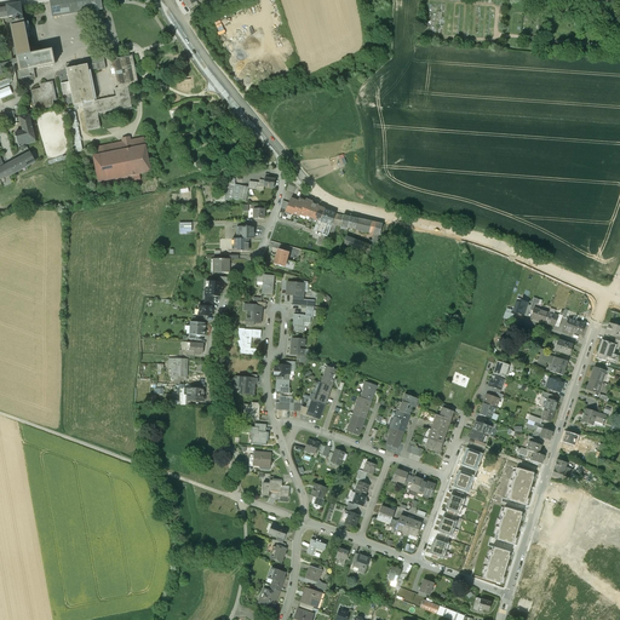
[(49,0),(52,17),(102,10),(101,0),(49,0)]
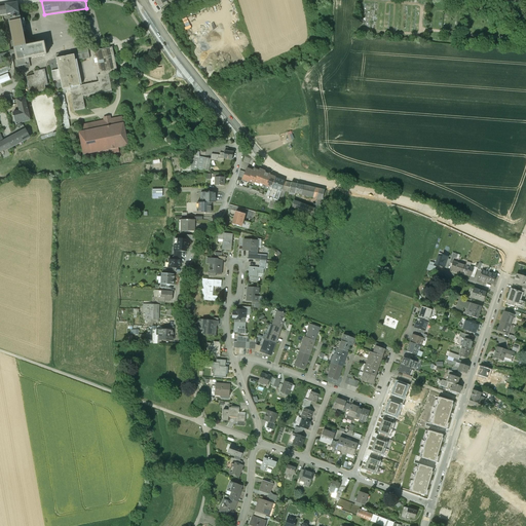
[(0,15),(10,13),(11,19),(20,16),(19,12),(16,2),(5,4),(5,6),(0,7),(0,15)]
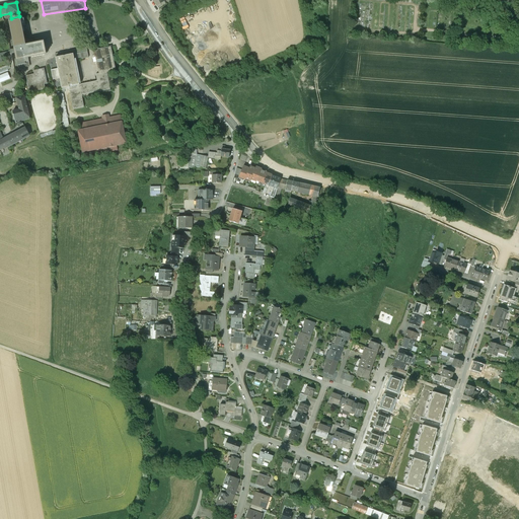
[(14,48),(14,50),(15,53),(18,69),(29,66),(28,58),(46,55),(44,42),(25,46),(19,16),(11,18),(8,19),(14,48)]
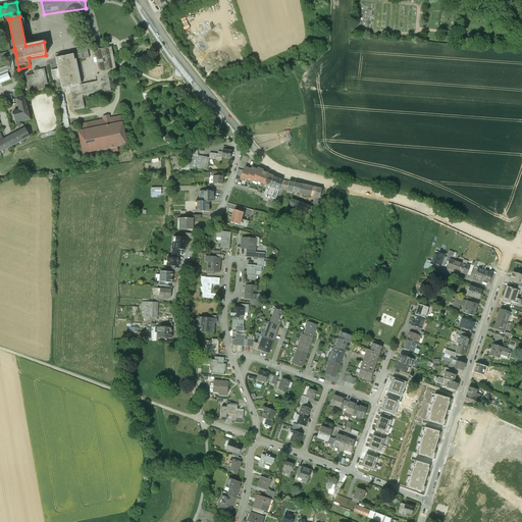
[(100,73),(107,72),(116,70),(111,46),(92,50),(94,62),(97,61),(100,73)]
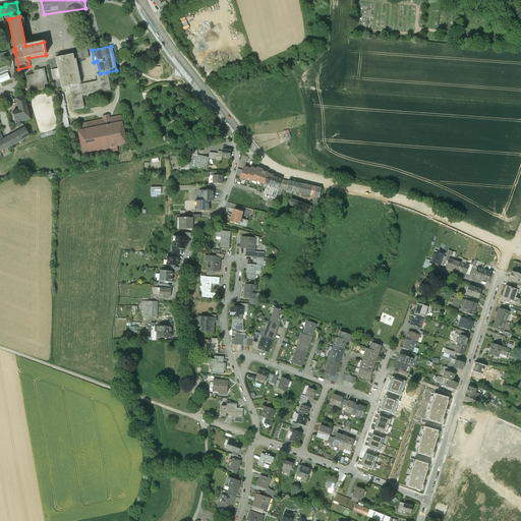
[(73,54),(88,51),(87,47),(55,54),(56,58),(73,54)]
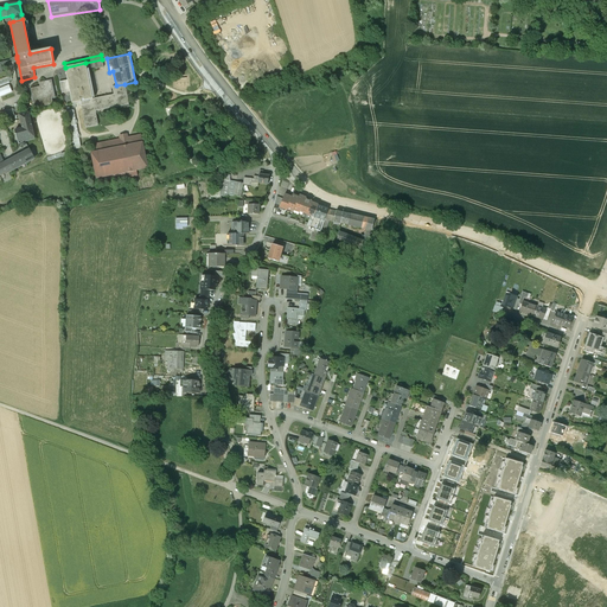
[(81,102),(93,100),(93,98),(87,69),(95,68),(95,69),(103,66),(102,59),(85,63),(65,68),(64,68),(68,81),(69,91),(72,103),(81,102)]
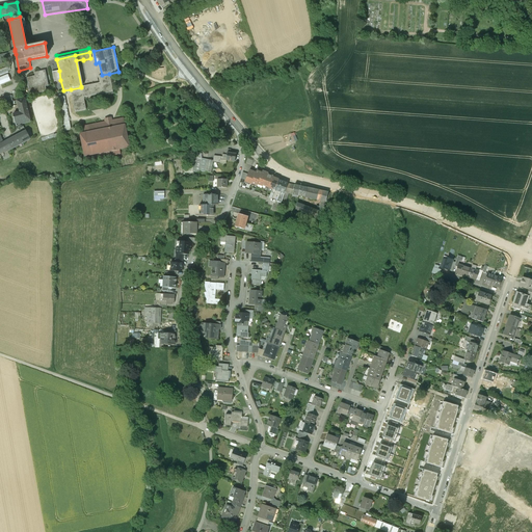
[(6,75),(0,77),(0,74),(11,70),(9,67),(0,70),(0,84),(8,81),(6,75)]
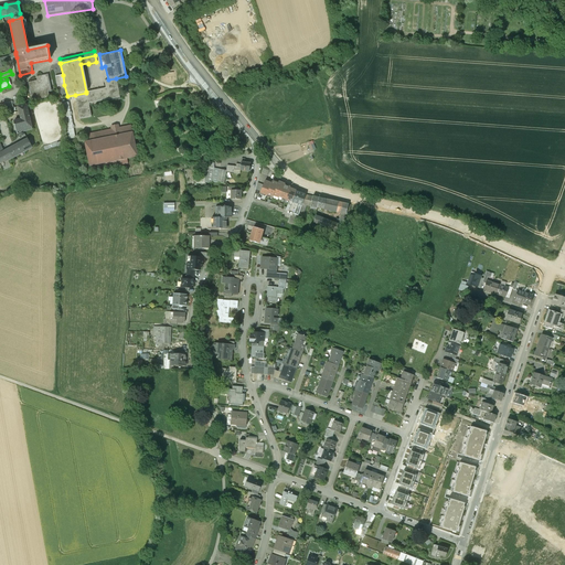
[(38,81),(28,83),(32,100),(50,97),(49,92),(51,91),(48,74),(36,77),(38,81)]
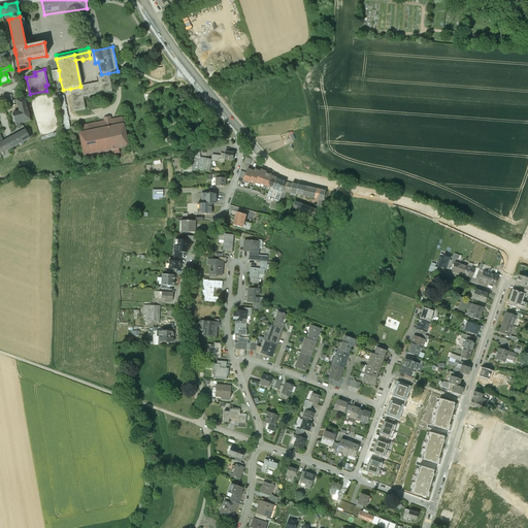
[(54,80),(60,79),(59,70),(52,71),(54,80)]
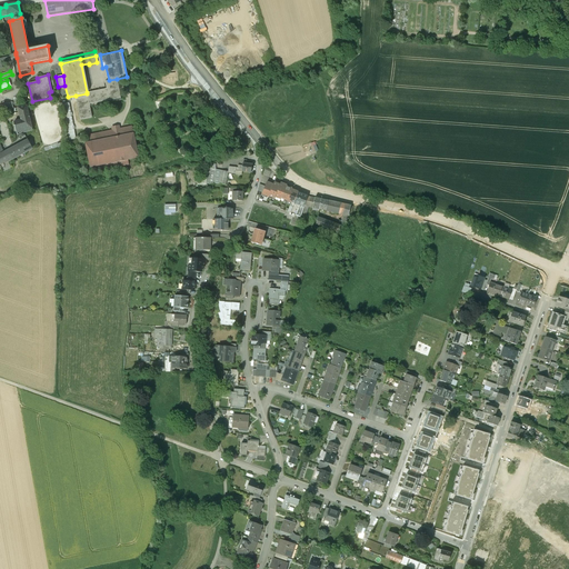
[(87,93),(76,96),(80,118),(80,120),(82,119),(83,127),(93,125),(97,123),(97,125),(107,122),(106,115),(92,118),(91,117),(89,105),(120,98),(117,79),(109,80),(105,81),(107,89),(87,92),(87,93)]
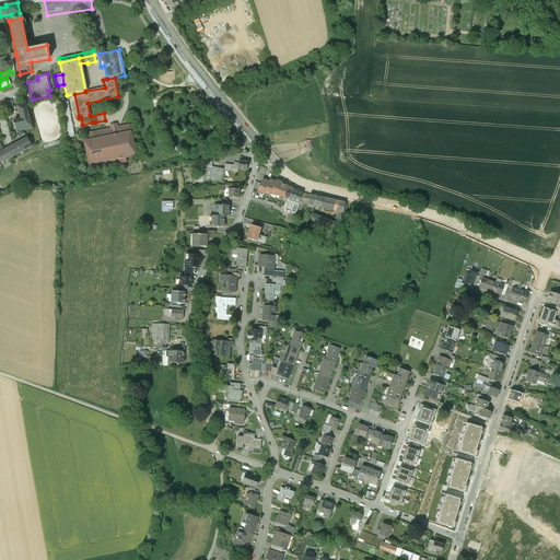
[(63,100),(60,100),(68,138),(74,137),(73,127),(72,127),(71,124),(72,124),(70,114),(69,112),(70,111),(68,102),(63,102),(63,100)]
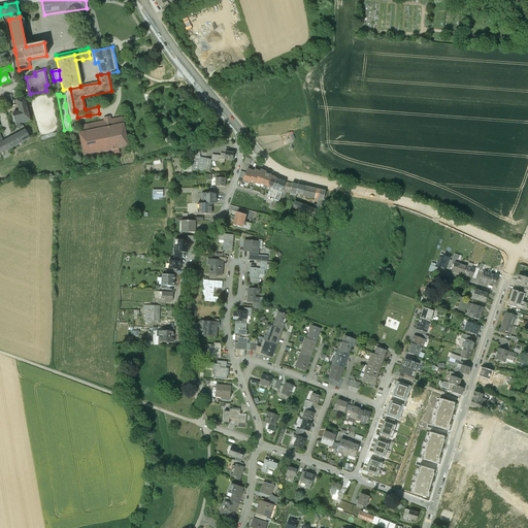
[(12,101),(11,95),(2,97),(3,103),(12,101)]
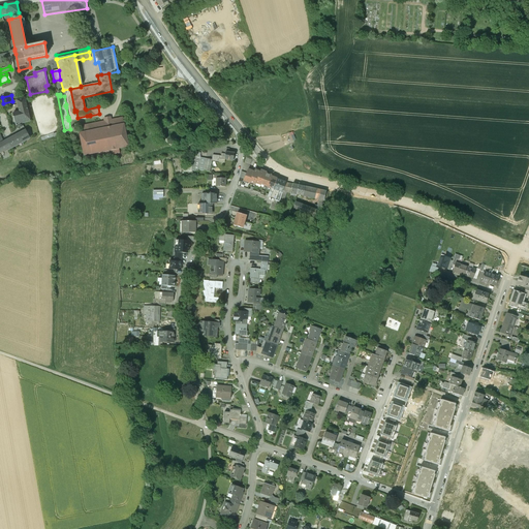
[(13,114),(16,125),(30,121),(25,98),(17,100),(12,101),(13,103),(18,102),(20,112),(13,114)]
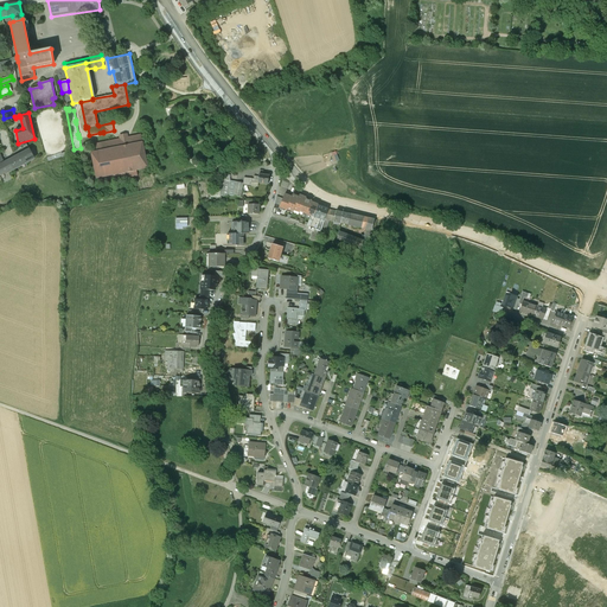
[(97,152),(91,153),(96,179),(113,176),(114,181),(138,176),(136,171),(148,168),(141,135),(128,138),(128,135),(119,136),(120,139),(95,144),(97,152)]
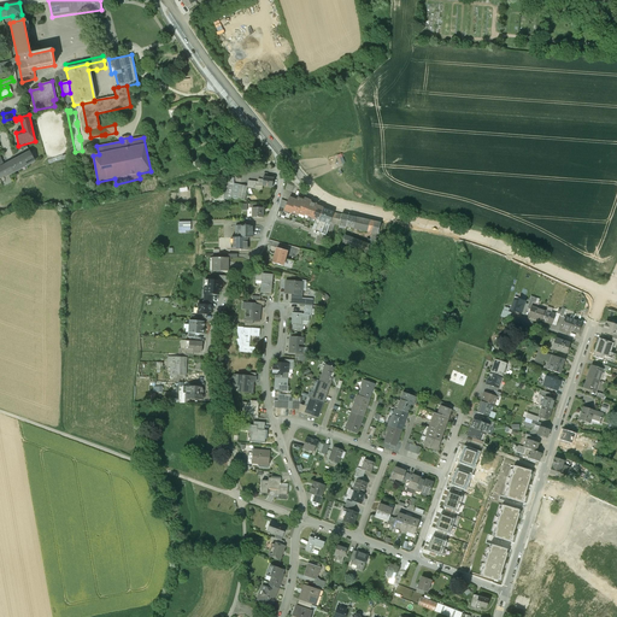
[(0,178),(34,162),(29,152),(5,165),(0,156),(0,178)]
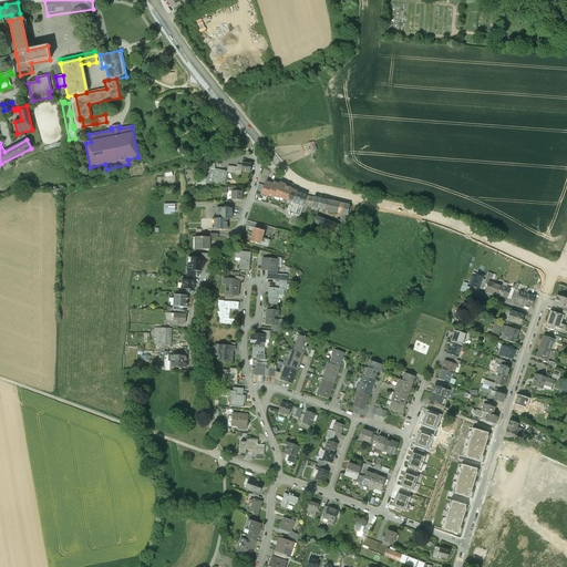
[(243,163),(239,163),(238,165),(241,166),(241,171),(250,172),(251,164),(246,164),(246,160),(243,160),(243,163)]
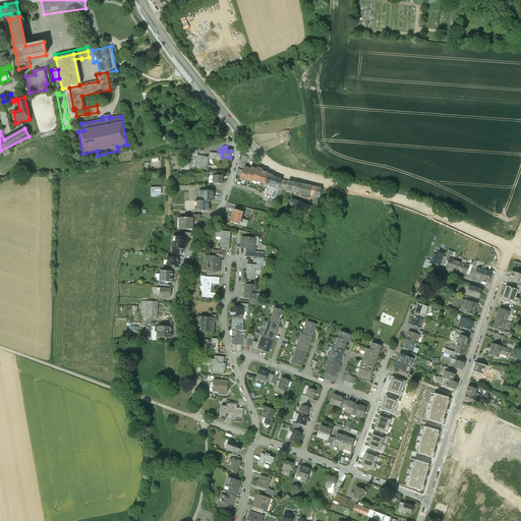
[(195,167),(207,169),(209,158),(192,155),(190,168),(195,169),(195,167)]
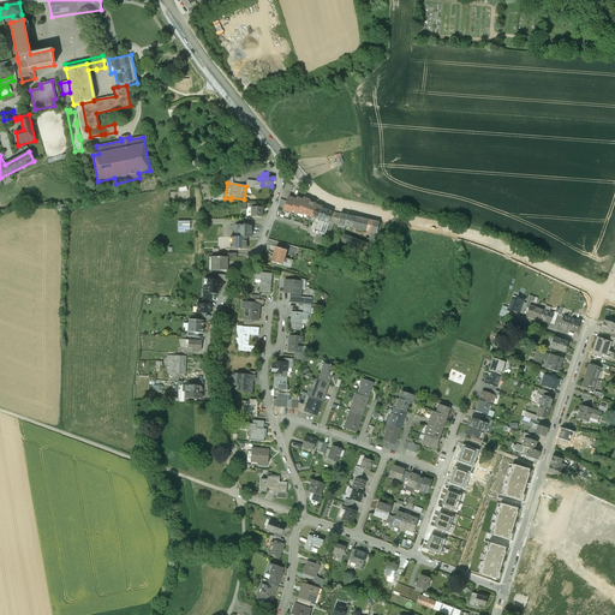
[(322,208),(310,199),(306,196),(304,201),(296,197),(296,199),(288,197),(287,202),(284,208),(282,212),(285,213),(285,210),(290,213),(290,212),(297,215),(297,213),(304,215),(304,214),(310,216),(315,219),(316,215),(318,216),(322,208)]
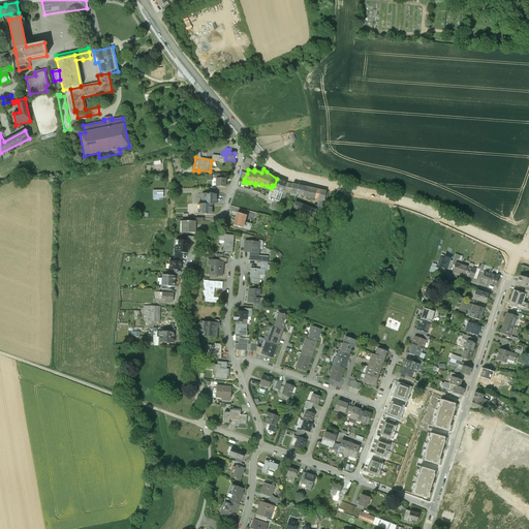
[(225,187),(225,178),(216,178),(216,187),(225,187)]
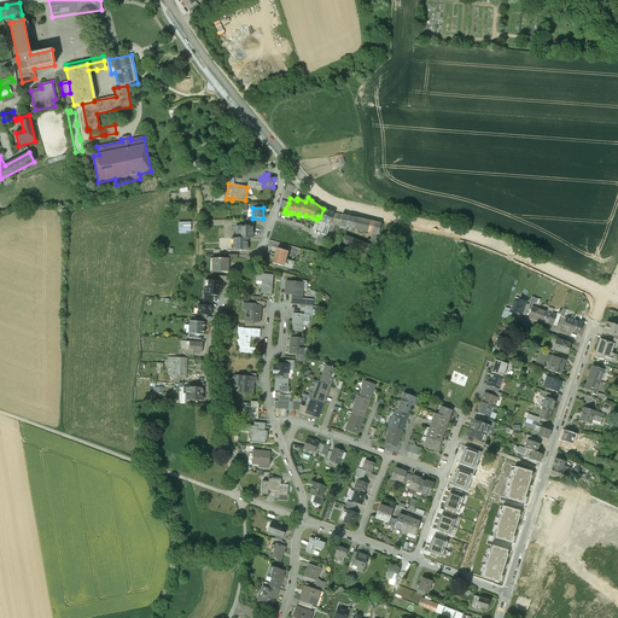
[(333,214),(324,209),(320,217),(318,216),(316,220),(315,223),(316,225),(318,222),(320,223),(321,221),(327,223),(325,225),(324,227),(322,227),(322,228),(324,228),(321,234),(326,235),(331,223),(333,214)]
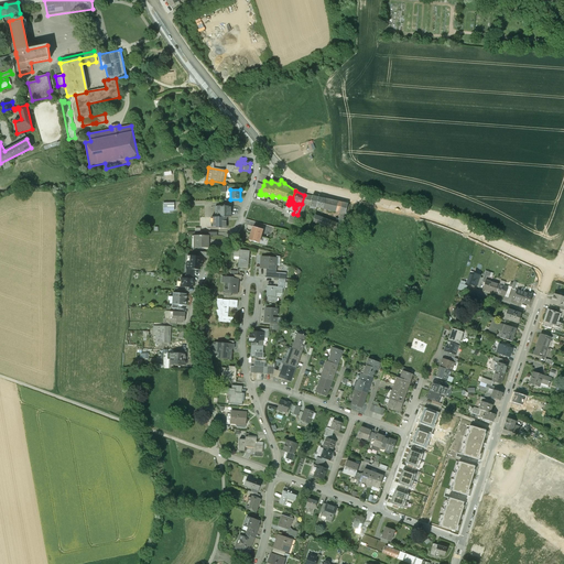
[(304,195),(302,204),(310,206),(312,196),(304,195)]
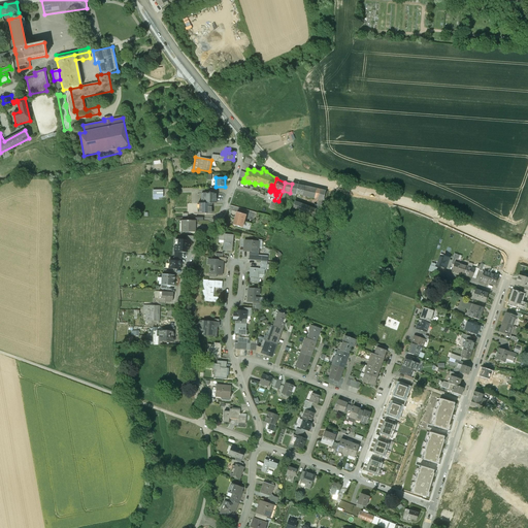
[(304,187),(292,184),(290,193),(302,195),(304,187)]
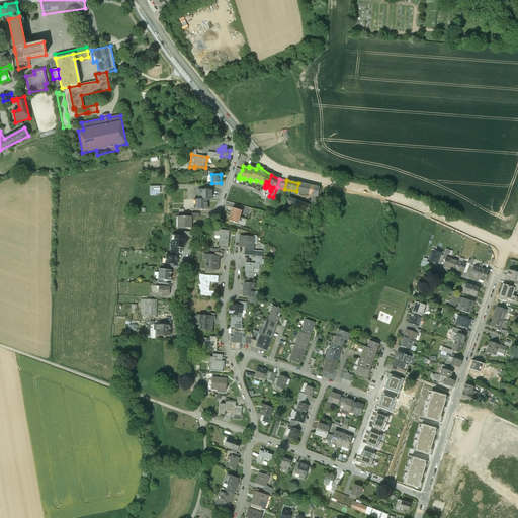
[(321,187),(298,183),(296,191),(317,196),(319,196),(321,187)]
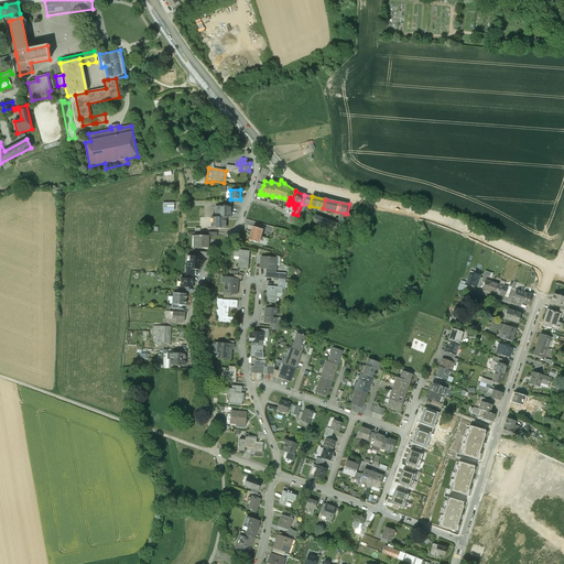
[(164,202),(164,212),(175,212),(175,202),(164,202)]
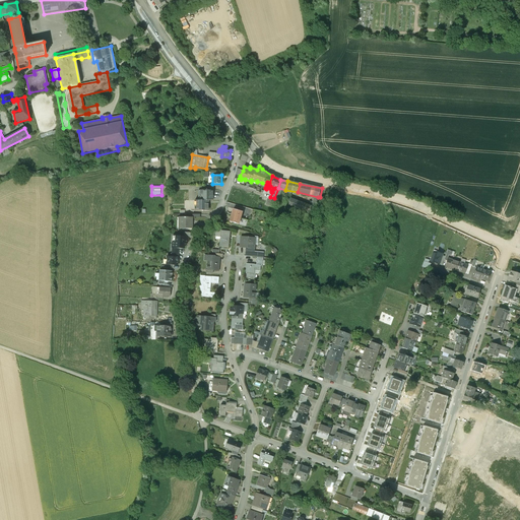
[(198,190),(198,200),(208,200),(212,200),(212,190),(198,190)]
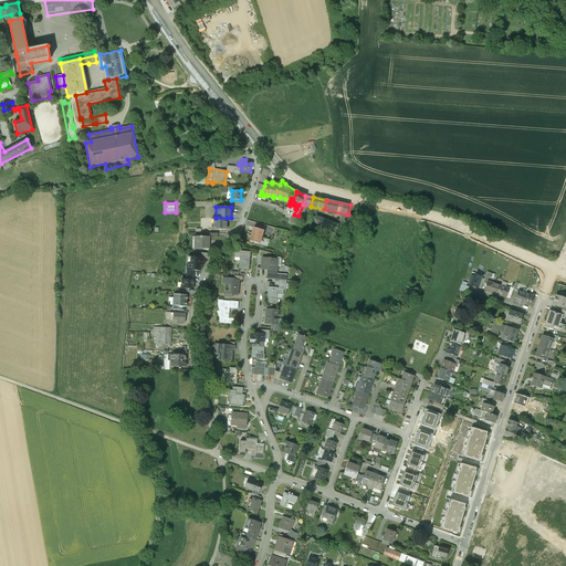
[(316,211),(310,209),(307,221),(314,223),(316,216),(316,211)]
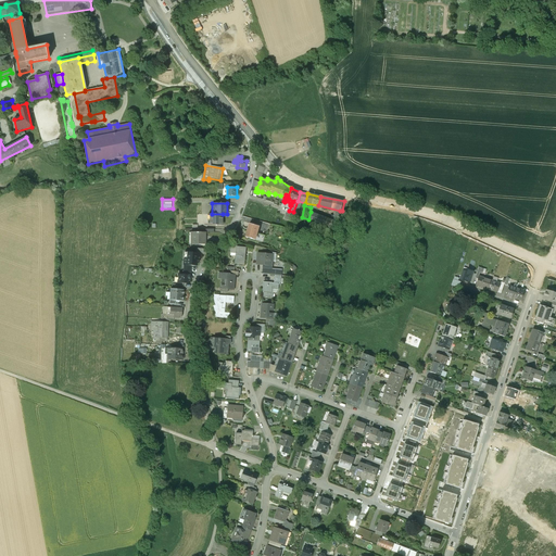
[(293,212),(289,211),(288,216),(286,215),(283,219),(291,222),(293,212)]
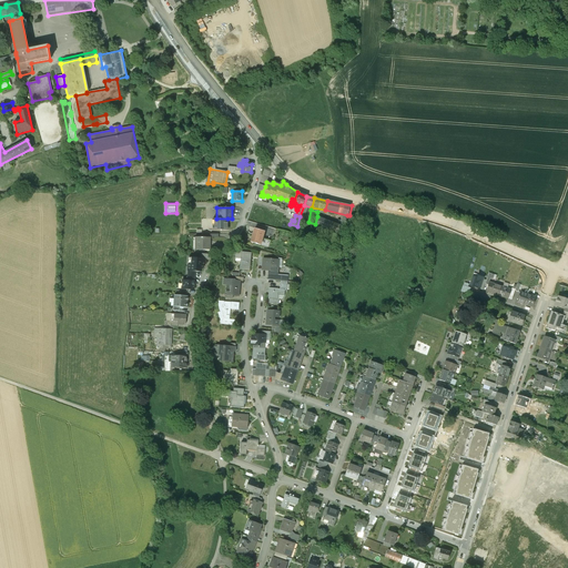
[(318,216),(317,216),(315,224),(337,233),(340,225),(337,224),(318,217),(318,216)]
